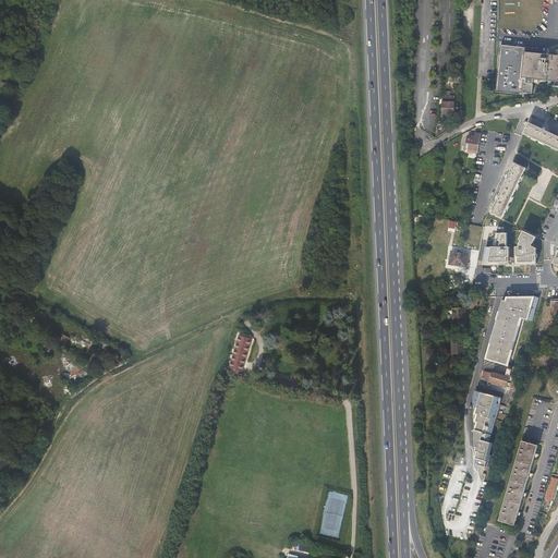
[(533,83),(525,82),(526,79),(533,80),(557,82),(557,56),(524,52),(524,48),(500,46),(497,81),(532,87),(533,83)]
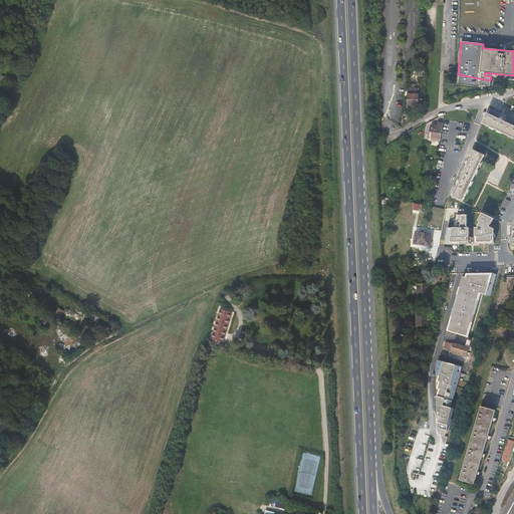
[(419,89),(408,88),(407,107),(413,107),(414,105),(419,105),(419,89)]
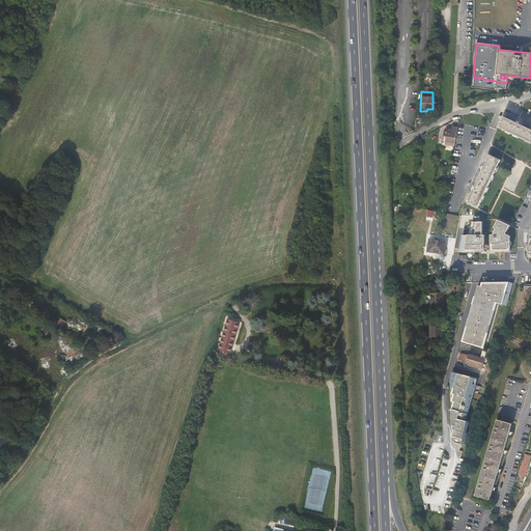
[(530,130),(504,117),(499,128),(530,142),(530,130)]
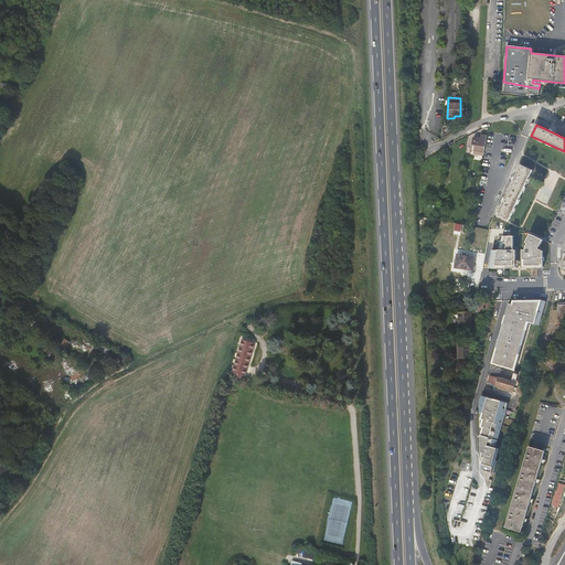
[(479,149),(479,152),(484,152),(488,134),(482,132),(482,137),(477,136),(476,138),(473,138),(473,142),(476,142),(475,149),(479,149)]
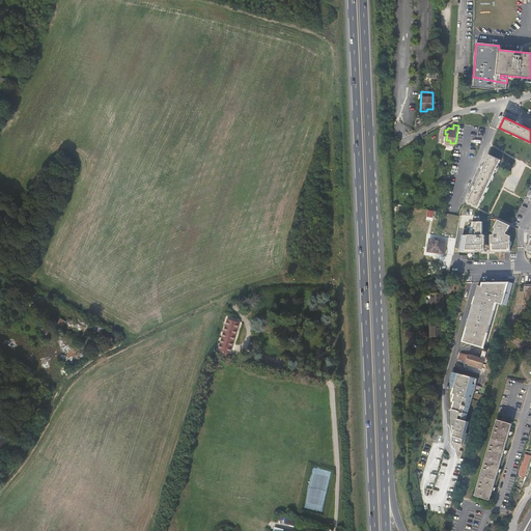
[(491,155),(468,202),(478,207),(501,160),(491,155)]
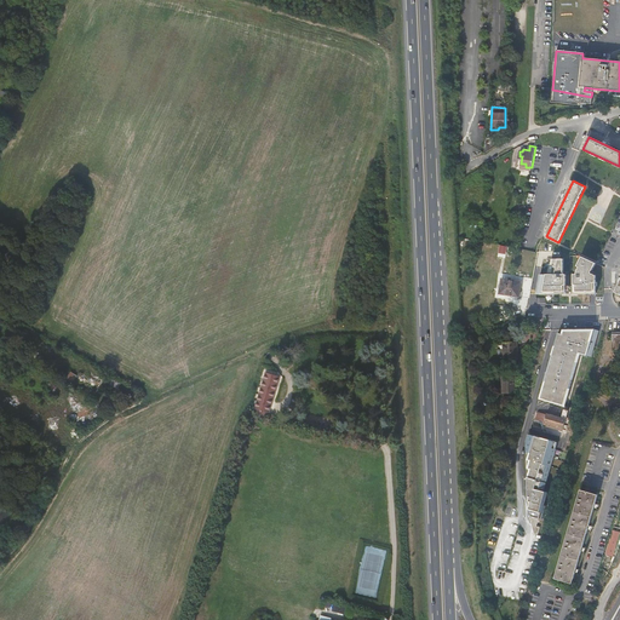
[(569,253),(555,256),(551,268),(541,270),(539,294),(598,297),(598,270),(593,267),(596,263),(579,256),(572,273),(568,271),(569,253)]
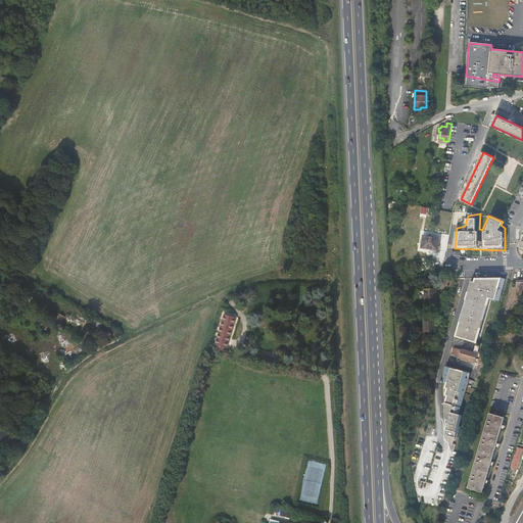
[(432,236),(424,234),(422,247),(429,248),(430,242),(432,236)]
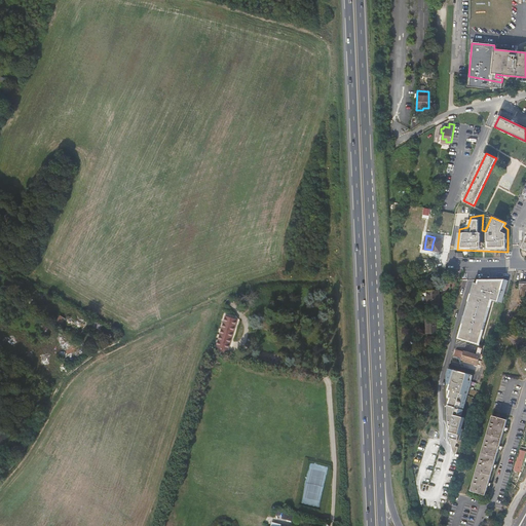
[(433,243),(431,250),(441,251),(443,238),(435,237),(433,243)]
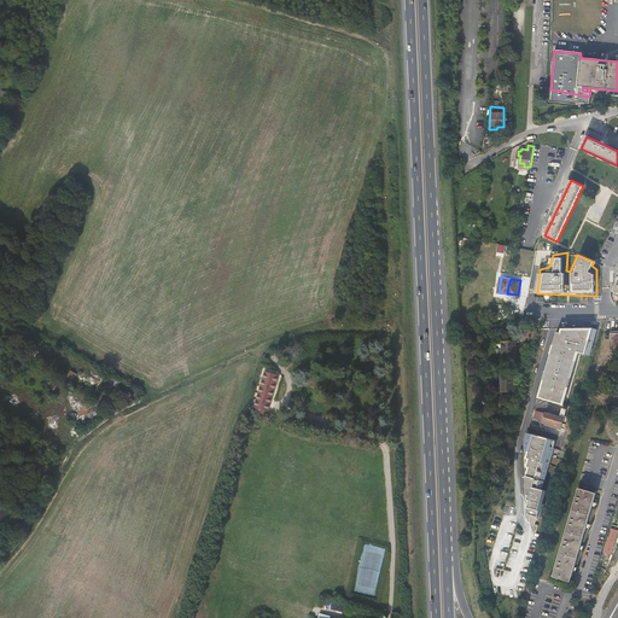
[(538,397),(563,404),(577,351),(590,355),(599,328),(593,327),(561,327),(561,331),(558,331),(554,344),(553,344),(553,348),(542,385),(538,397)]
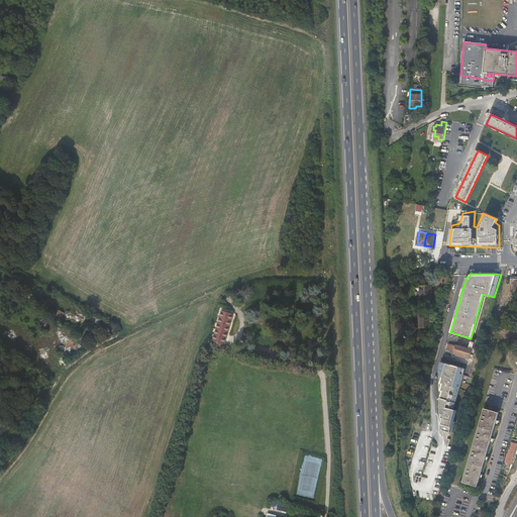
[(421,287),(421,301),(432,301),(432,287),(421,287)]
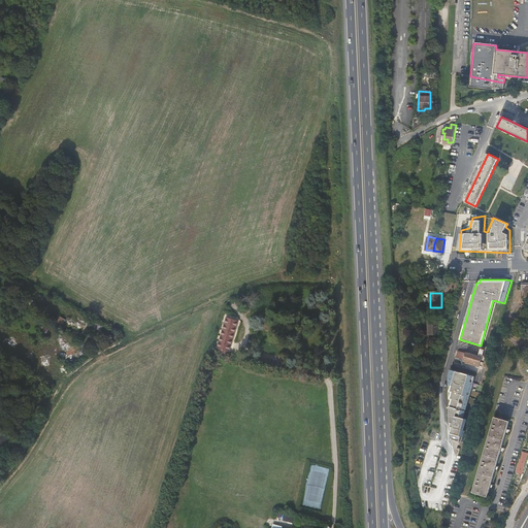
[(219,344),(229,347),(231,342),(226,341),(231,325),(233,326),(236,316),(228,314),(219,344)]
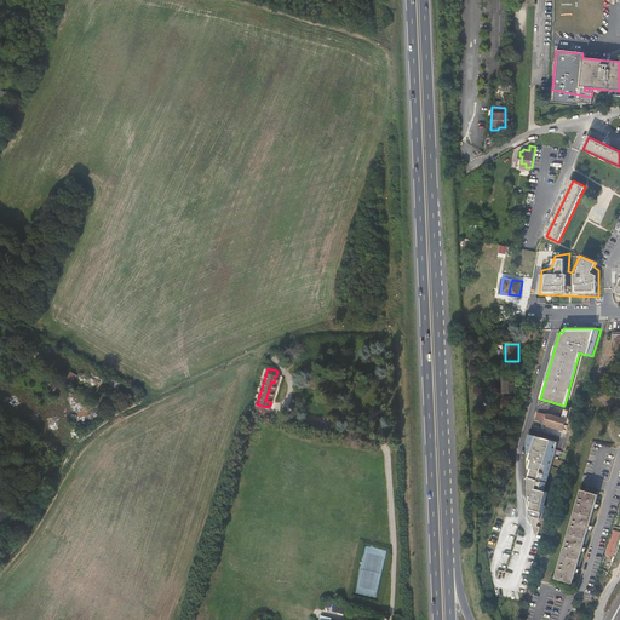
[(503,375),(503,395),(515,395),(515,375),(503,375)]
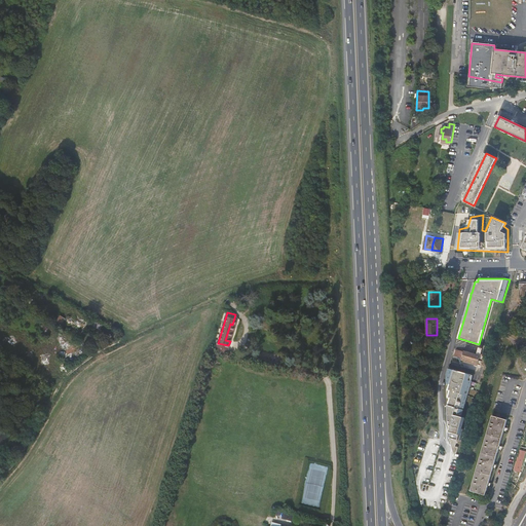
[(464,361),(478,365),(483,348),(479,347),(477,354),(464,350),(464,351),(456,349),(455,357),(462,359),(464,359),(464,361)]
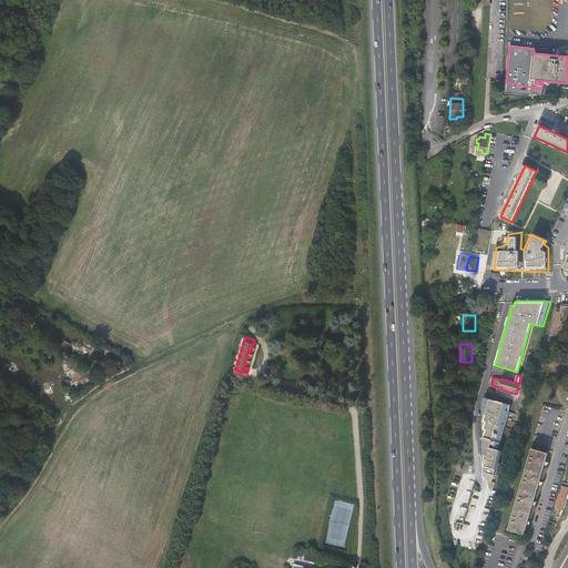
[(494,475),(498,476),(501,464),(500,463),(504,452),(499,449),(510,412),(509,411),(510,405),(489,398),(489,406),(483,406),(485,454),(486,455),(485,458),(487,459),(485,466),(486,473),(494,475)]
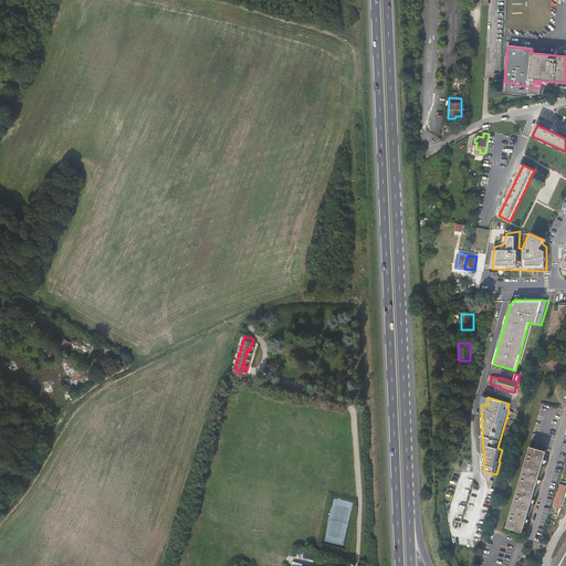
[(547,452),(531,448),(507,528),(523,533),(547,452)]
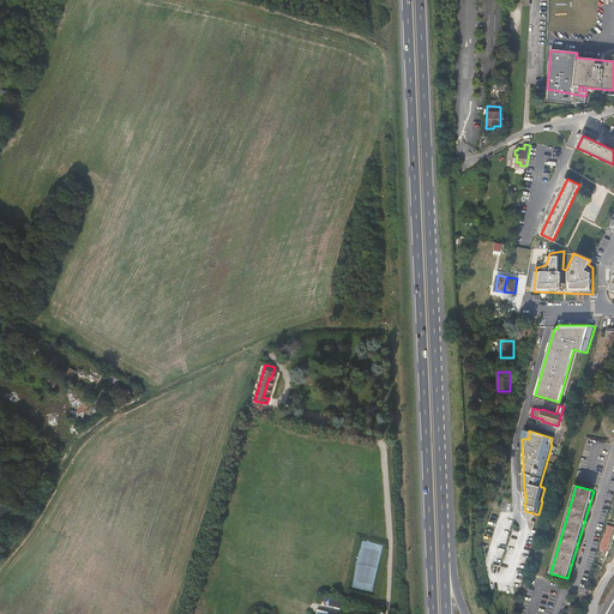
[(534,513),(525,511),(529,529),(534,530),(536,522),(531,521),(534,513)]
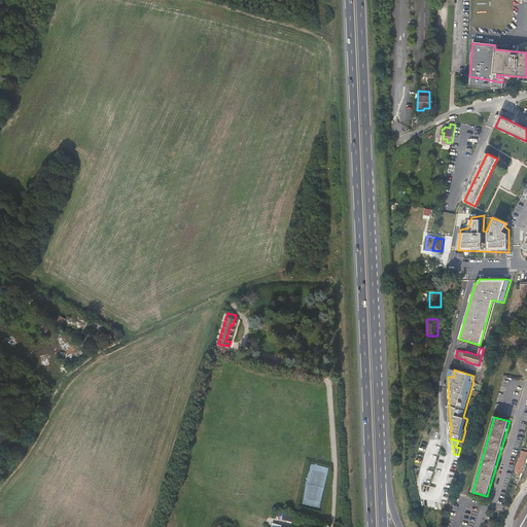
[(521,452),(518,464),(523,465),(526,454),(521,452)]
